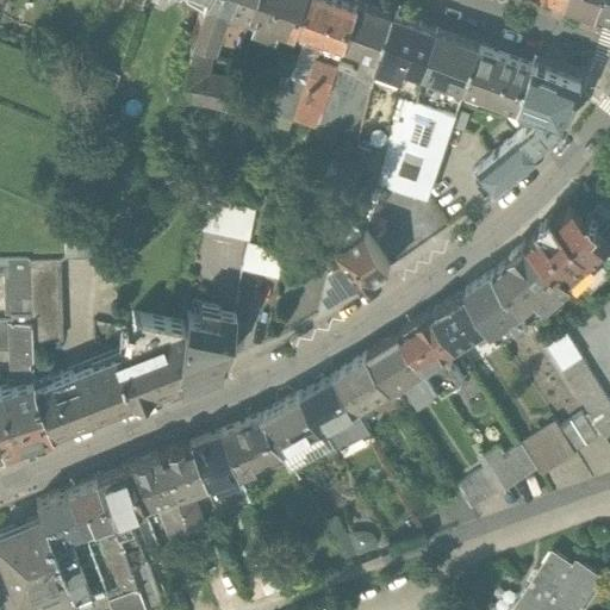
[(205,0),(192,39),(212,47),(223,16),(221,10),(226,7),(250,17),(255,0),(205,0)]
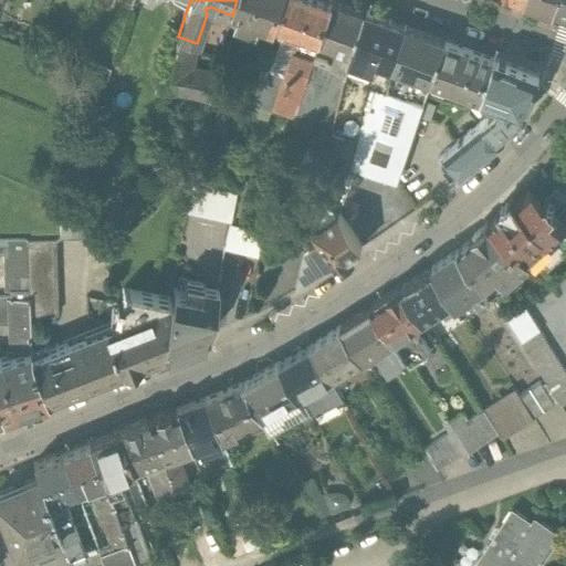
[(284,0),(237,0),(232,16),(240,18),(236,29),(258,35),(262,25),(274,30),(274,28),(284,0)]
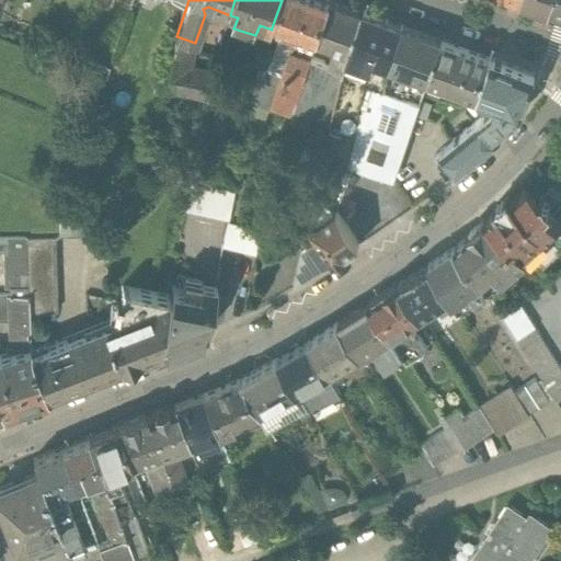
[(282,0),(272,27),(285,32),(296,0),(282,0)]
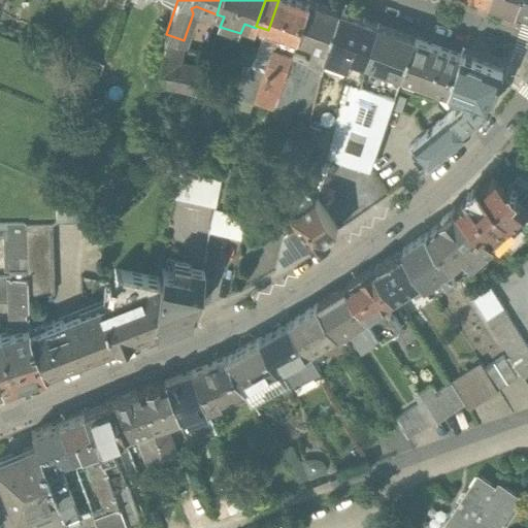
[(310,2),(303,0),(278,0),(268,30),(266,37),(275,41),(278,34),(296,40),(310,2)]
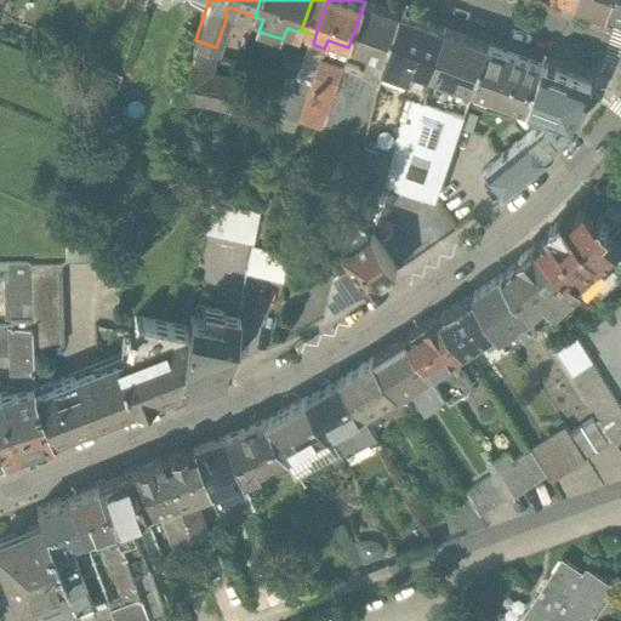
[(577,0),(609,11),(613,0),(577,0)]
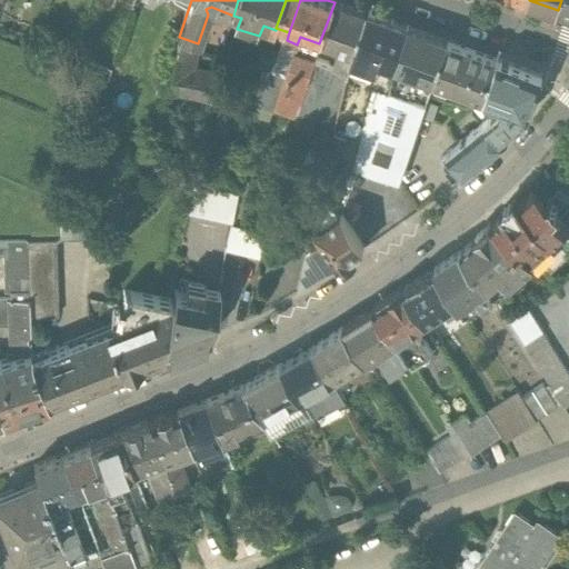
[(568,0),(561,0),(558,10),(568,13),(568,0)]
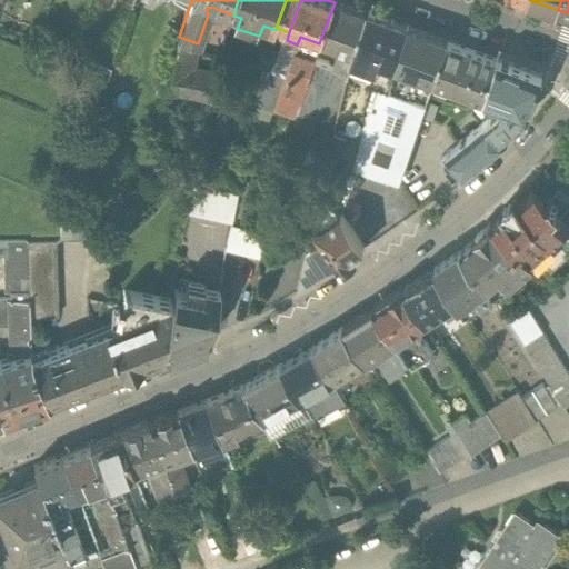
[(335,2),(319,43),(340,49),(333,68),(348,71),(352,53),(359,33),(367,13),(335,2)]
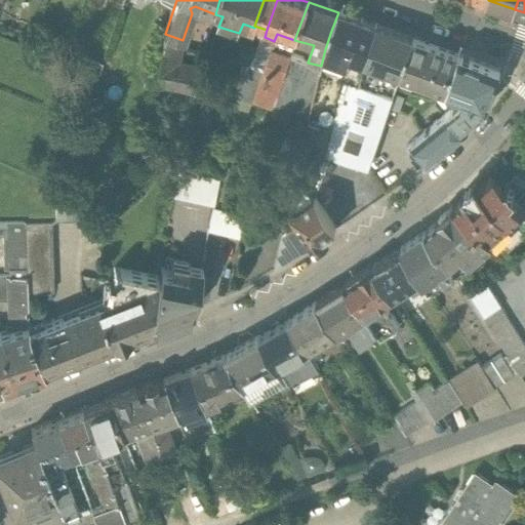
[(360,21),(338,12),(331,31),(354,39),(360,21)]
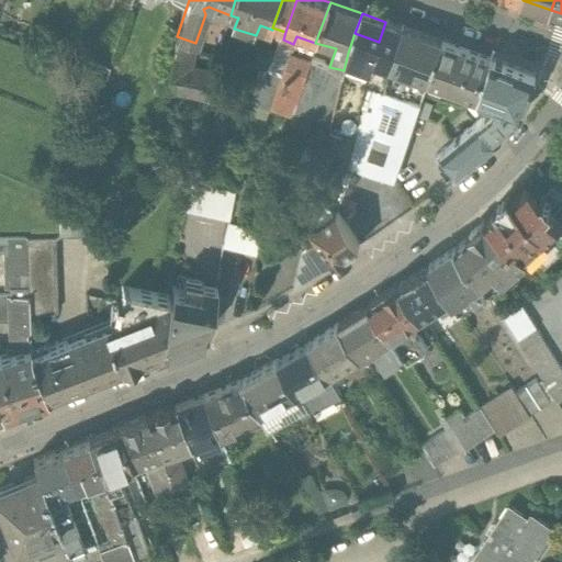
[(379,42),(372,62),(388,67),(402,27),(385,22),(379,42)]
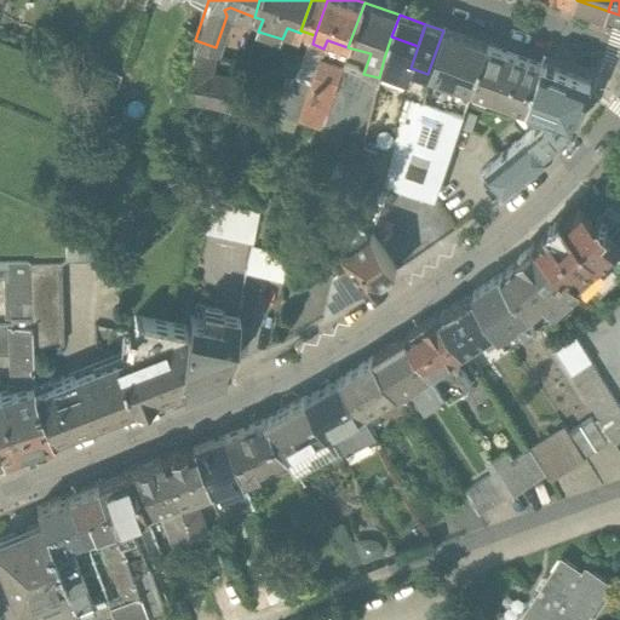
[(487,46),(443,30),(428,74),(461,85),(472,89),(487,46)]
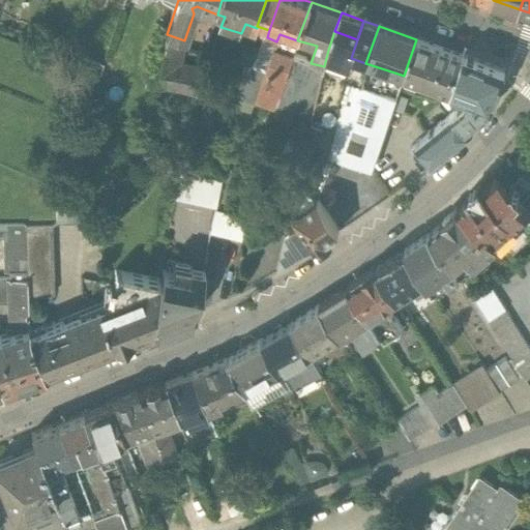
[(265,75),(261,89),(280,95),(297,40),(280,34),(276,41),(265,75)]
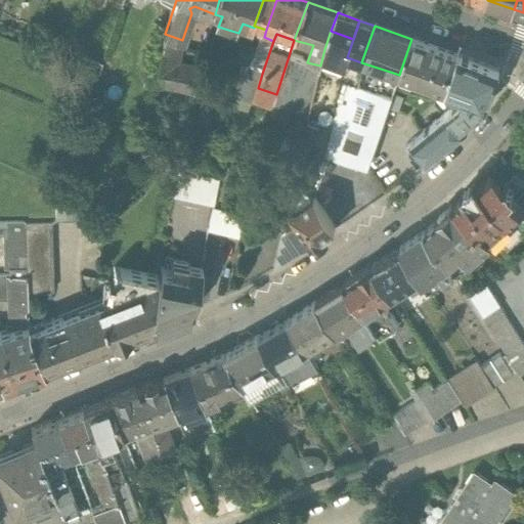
[(457,54),(411,39),(399,75),(444,90),(457,54)]
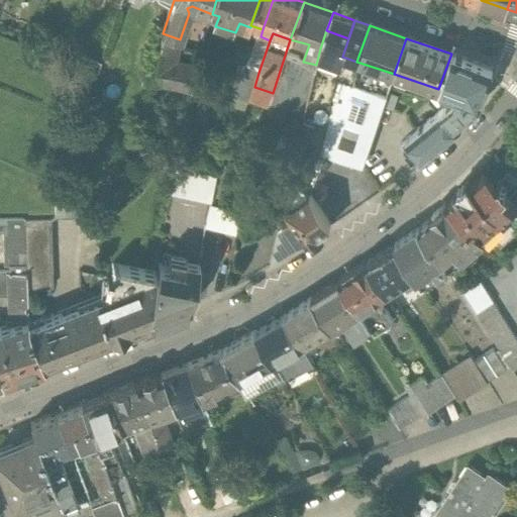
[(493,69),(451,54),(438,89),(456,96),(480,104),(493,69)]
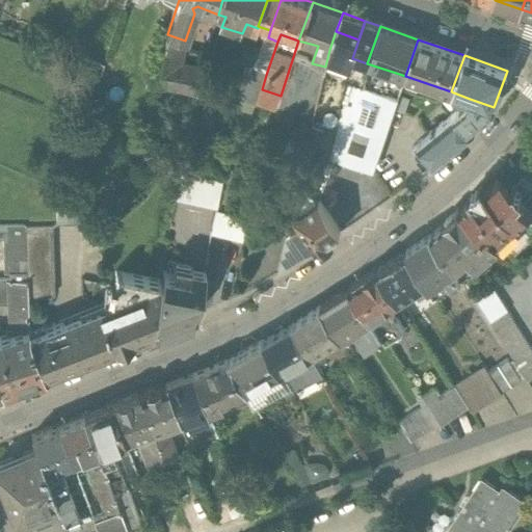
[(239,57),(235,69),(243,72),(244,67),(246,60),(239,57)]
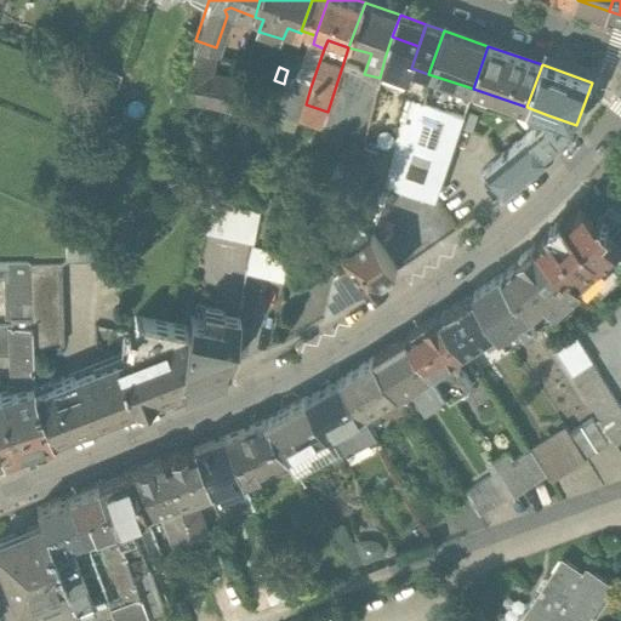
[(311,87),(285,78),(284,84),(283,96),(306,104),(311,87)]
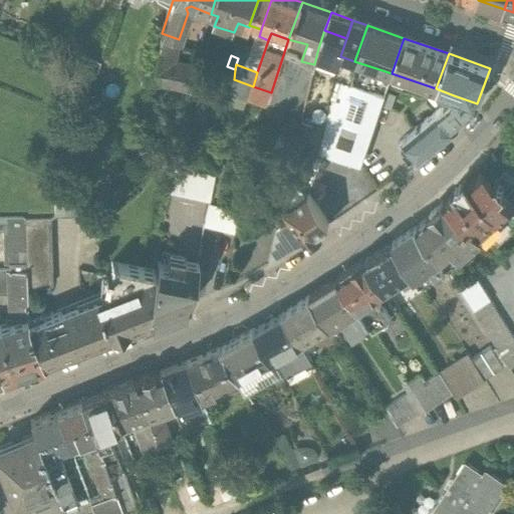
[(155,68),(146,66),(143,80),(152,82),(155,68)]
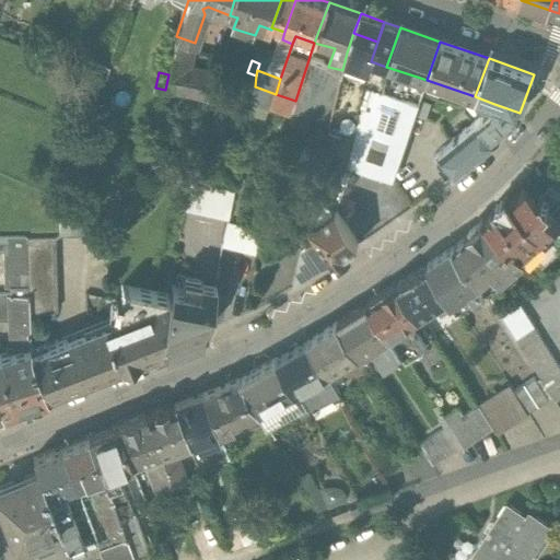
[(417,77),(409,98),(419,102),(427,80),(417,77)]
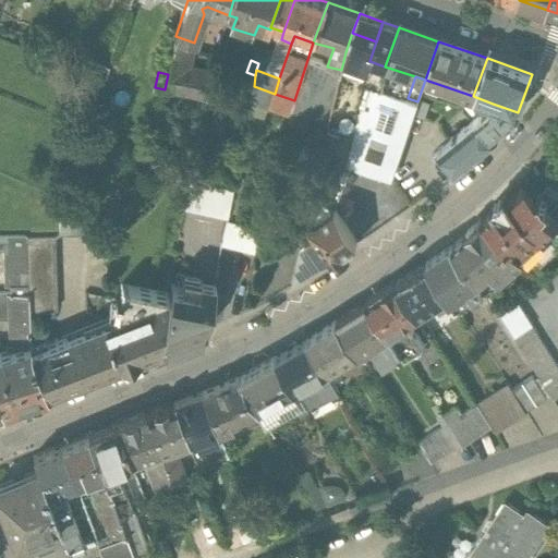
[(346,166),(397,181),(421,104),(371,88),(346,166)]
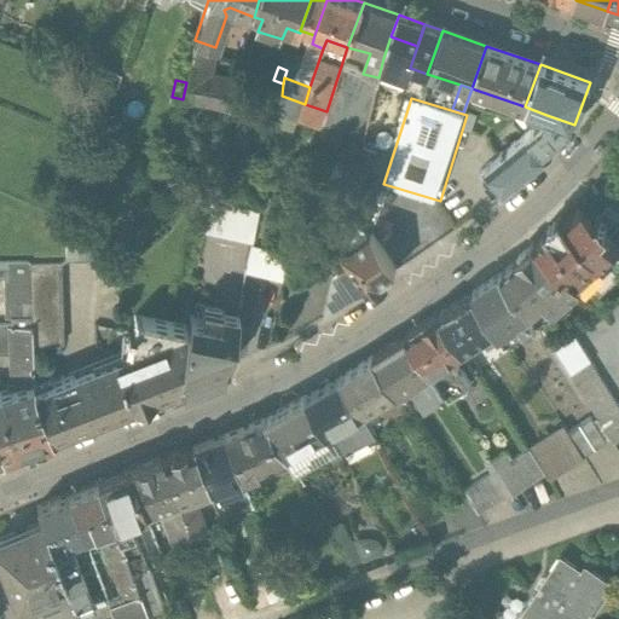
[(327,111),(305,104),(301,114),(323,122),(327,111)]
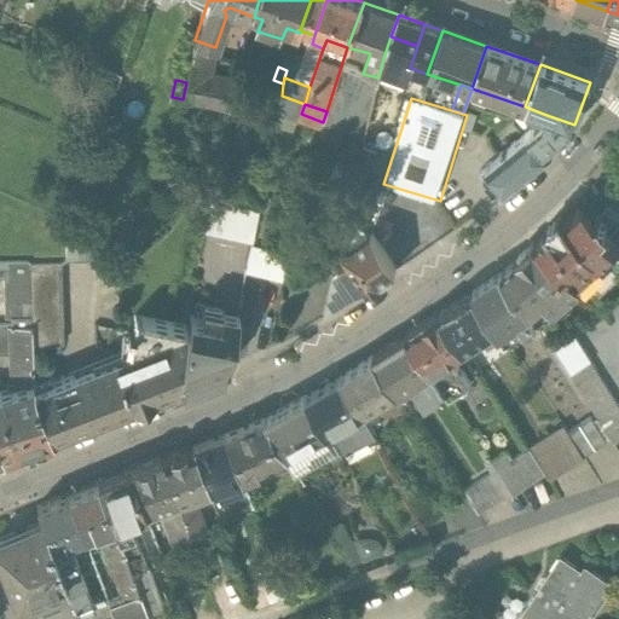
[(231,108),(219,105),(217,120),(227,122),(231,108)]
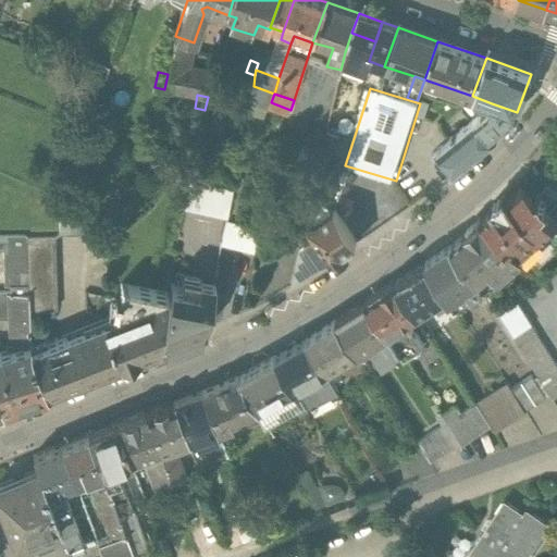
[(452,170),(517,112),(492,103),(436,150),(452,170)]
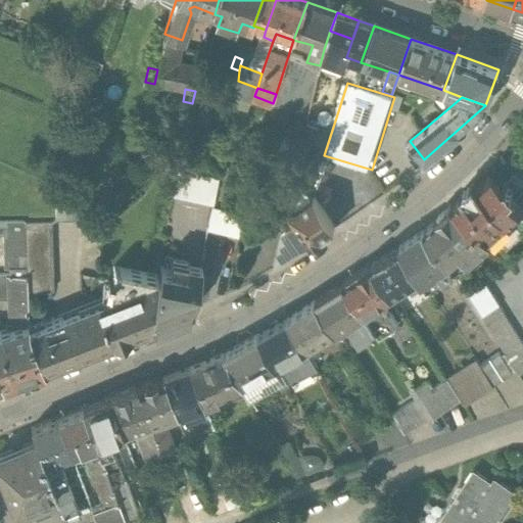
[(189,117),(174,112),(168,148),(183,151),(189,117)]
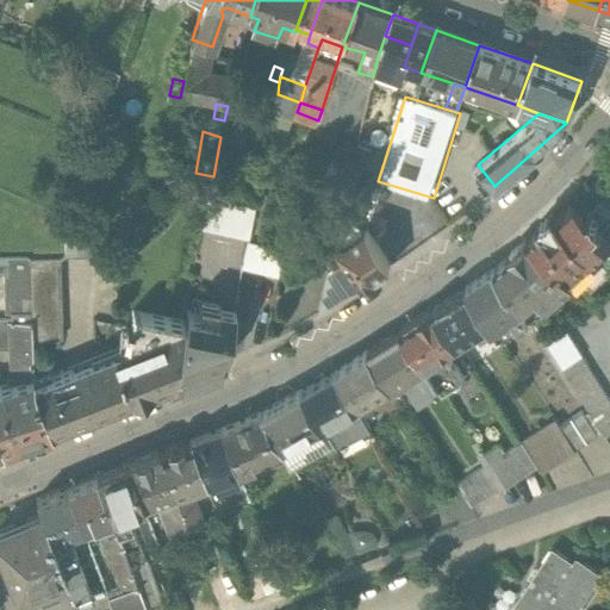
[(212,181),(194,179),(191,195),(209,199),(212,181)]
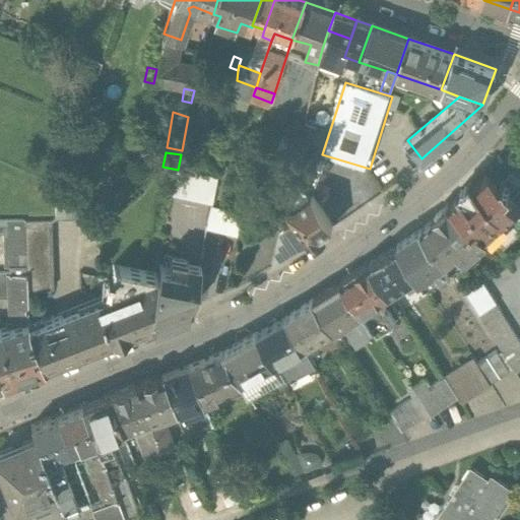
[(216,179),(178,170),(172,197),(211,204),(216,179)]
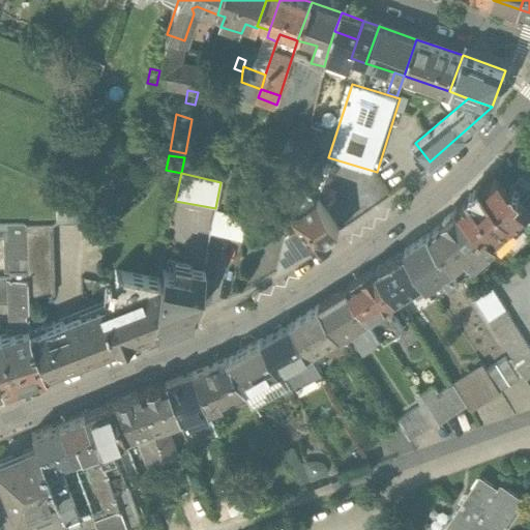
[(518,177),(495,199),(481,184),(457,206),(495,244),(504,236),(508,240),(523,228),(519,224),(529,213),(514,198),(529,184),(523,181),(524,179),(518,177)]
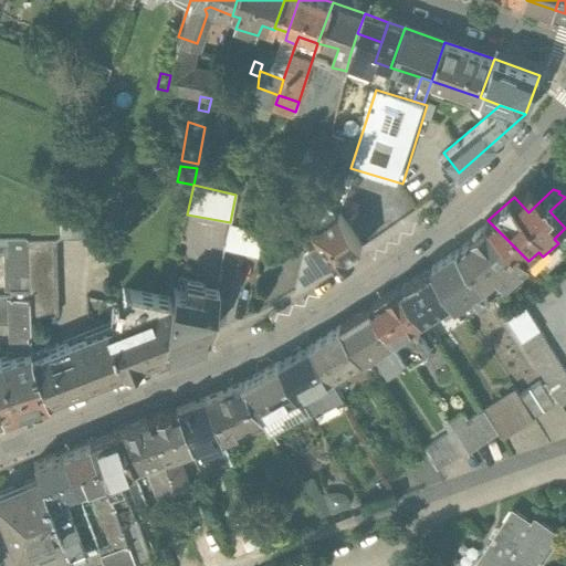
[(85,208),(59,209),(60,238),(86,238),(85,208)]
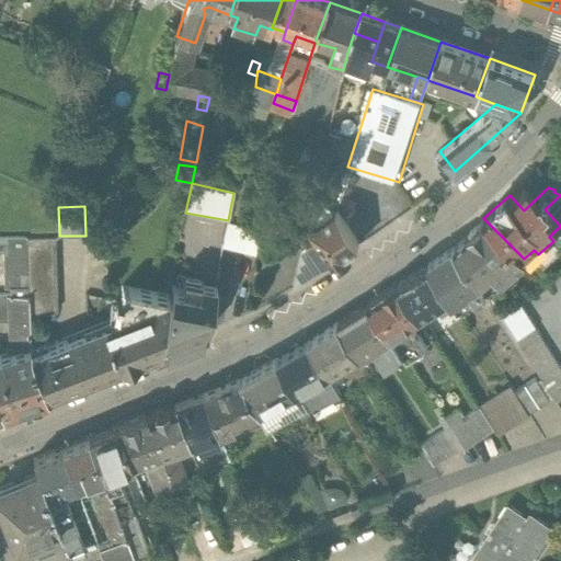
[(357,245),(334,213),(310,229),(318,240),(333,262),(357,245)]
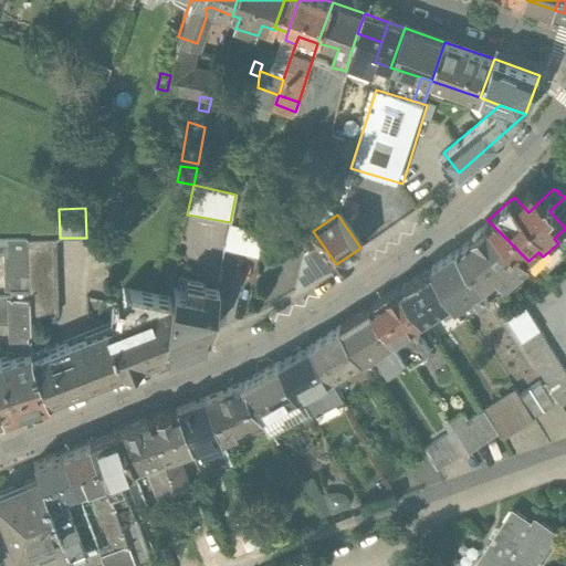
[(528,261),(488,220),(458,247),(482,284),(496,270),(507,282),(528,261)]
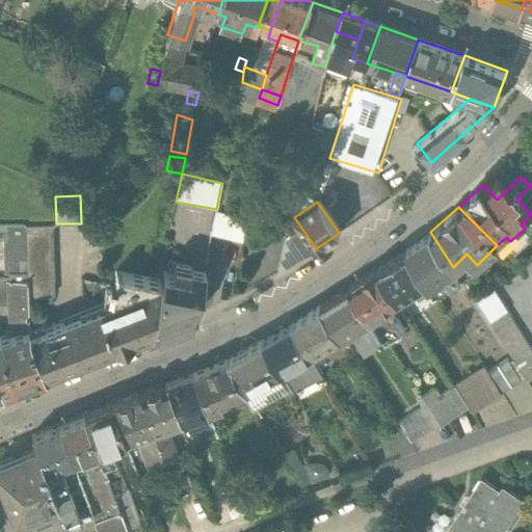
[(215,211),(210,235),(241,242),(247,219),(215,211)]
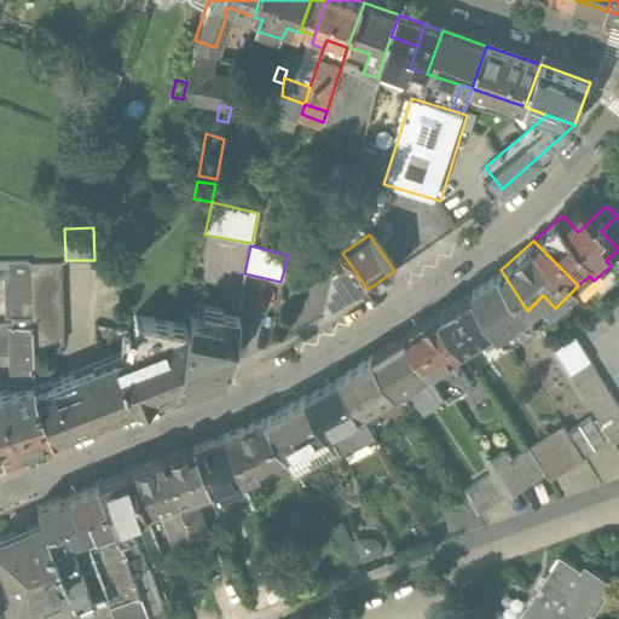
[(28,261),(5,261),(5,319),(23,318),(29,318),(28,261)]
